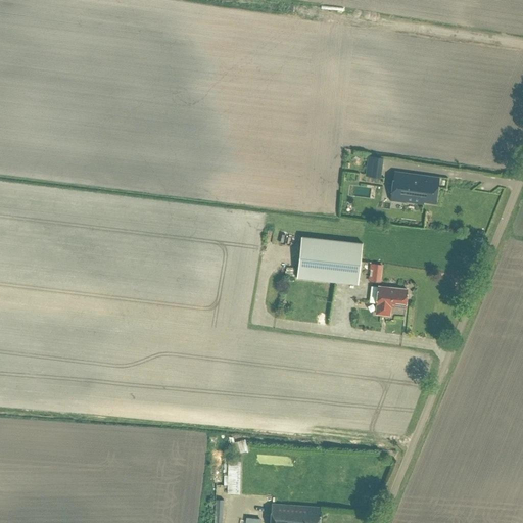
[(381,158),(368,156),(366,175),(378,177),(381,158)]
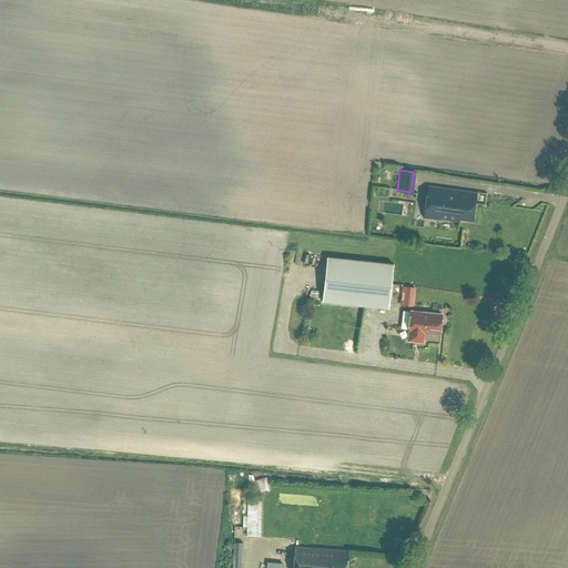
[(427,185),(422,217),(448,221),(448,220),(457,221),(458,219),(470,220),(475,192),(427,185)]
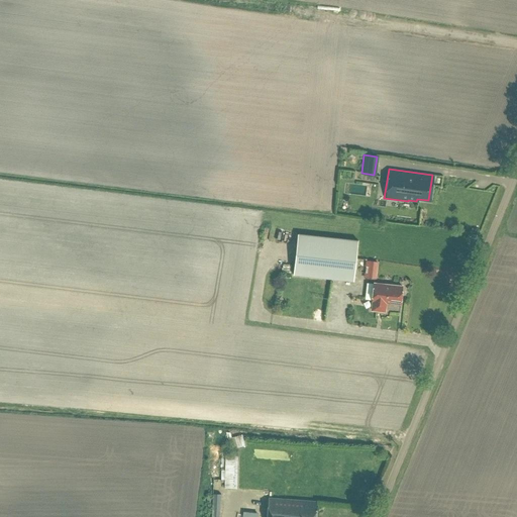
[(298,233),(293,274),(353,281),(358,240),(298,233)]
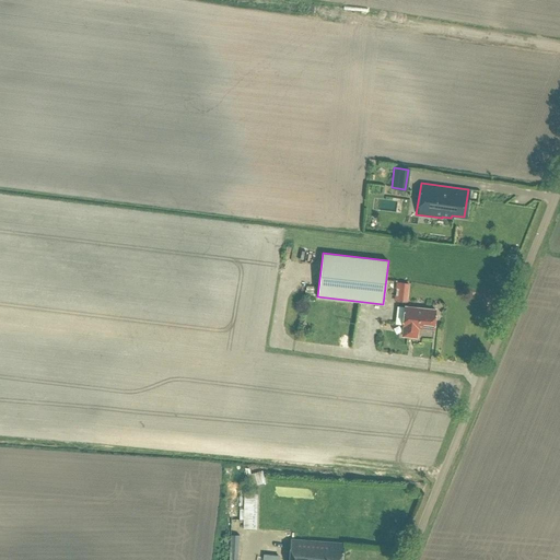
[(395,301),(406,302),(408,284),(397,282),(395,301)]
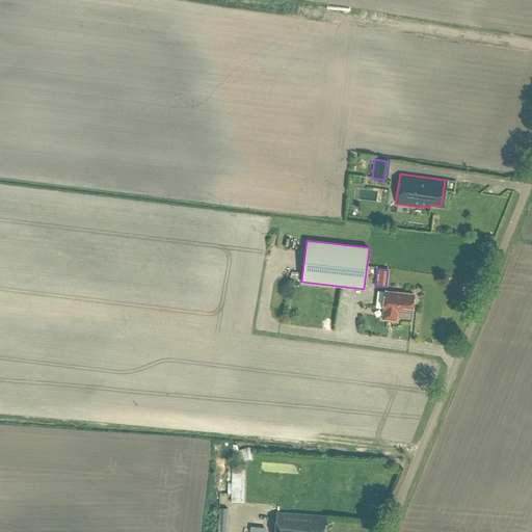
[(397,312),(411,313),(414,294),(384,291),(382,310),(383,310),(382,319),(396,320),(397,312)]
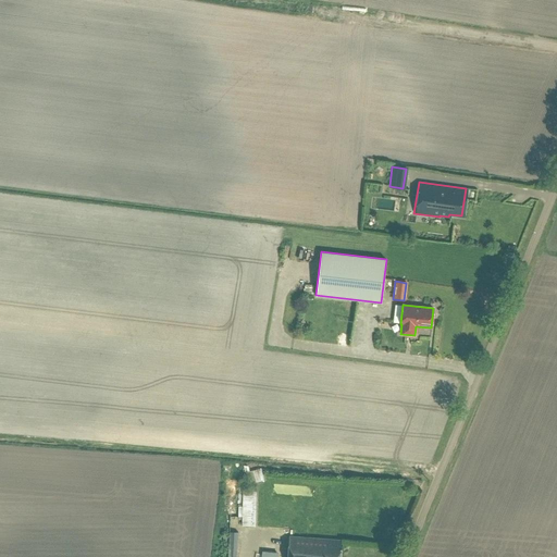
[(243,472),(246,483),(246,484),(263,480),(261,468),(243,472)]
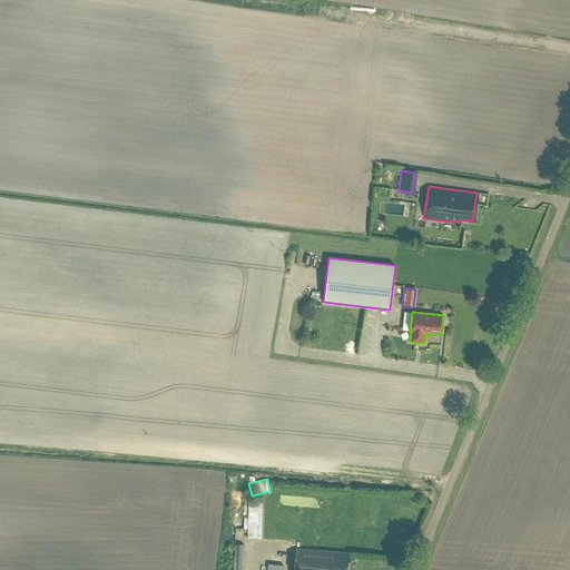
[(248,497),(248,537),(263,537),(263,497),(248,497)]
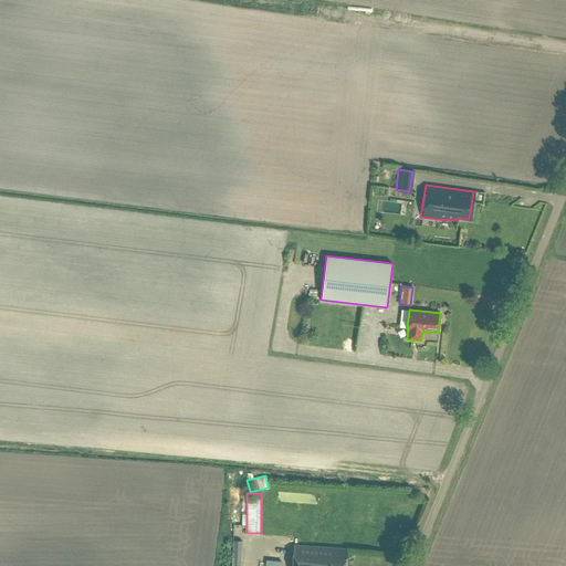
[(345,565),(347,548),(294,544),(292,565),(345,565)]
